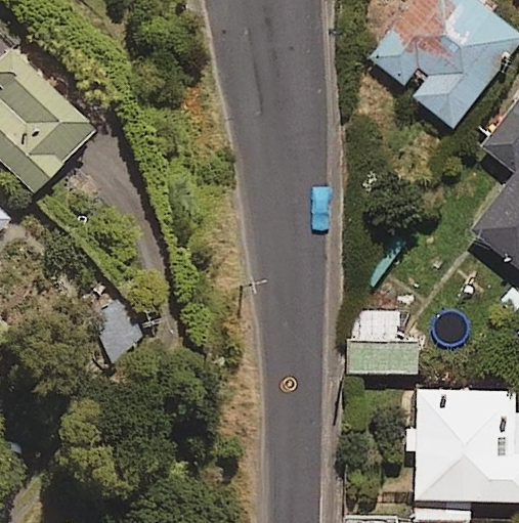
[(518,32),(492,11),(498,5),(490,0),(418,0),(372,58),(403,84),(413,73),(426,84),(417,95),(455,125),(518,42),(518,32)]
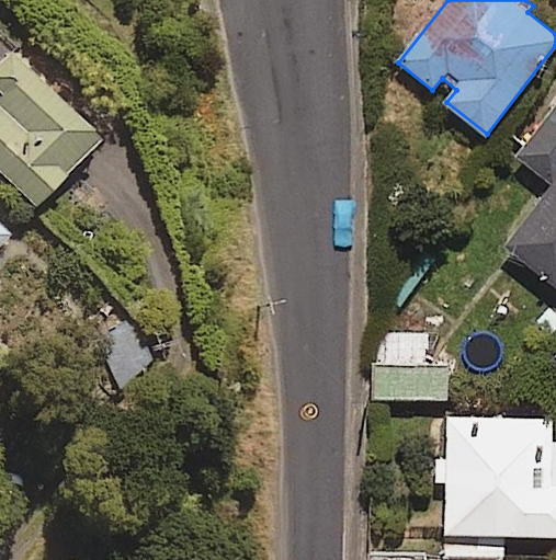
[(0,179),(30,210),(99,145),(8,50),(0,57),(0,179)]
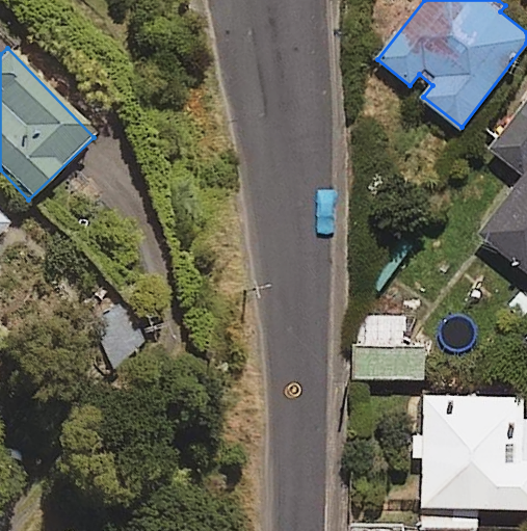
[(479,236),(526,272),(526,103),(491,151),(525,177),(479,236)]
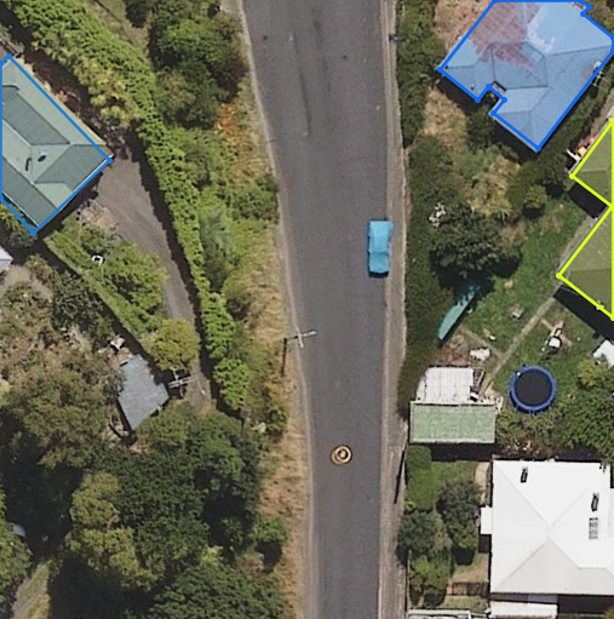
[(107,420),(122,437),(166,399),(127,354),(101,378),(125,406),(107,420)]
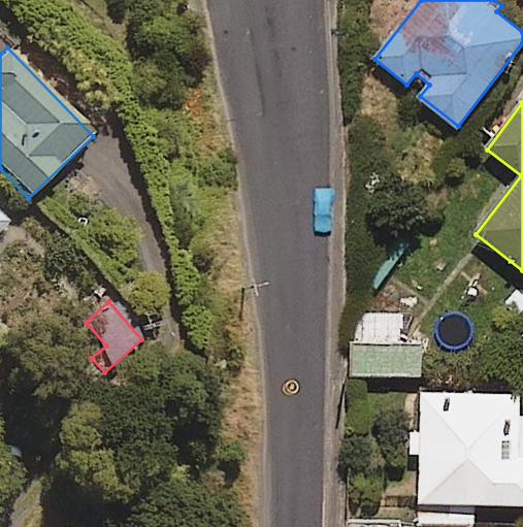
[(399,348),(398,315),(358,316),(358,349),(351,349),(352,377),(420,375),(419,347),(399,348)]
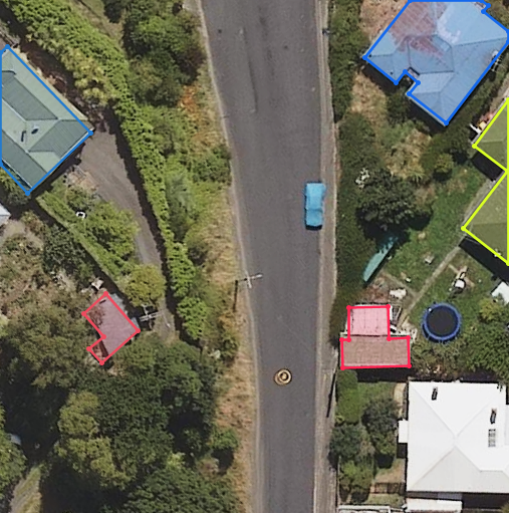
[(409,420),(394,420),(393,442),(409,443),(407,489),(508,491),(508,404),(503,404),(504,386),(411,382),(409,420)]
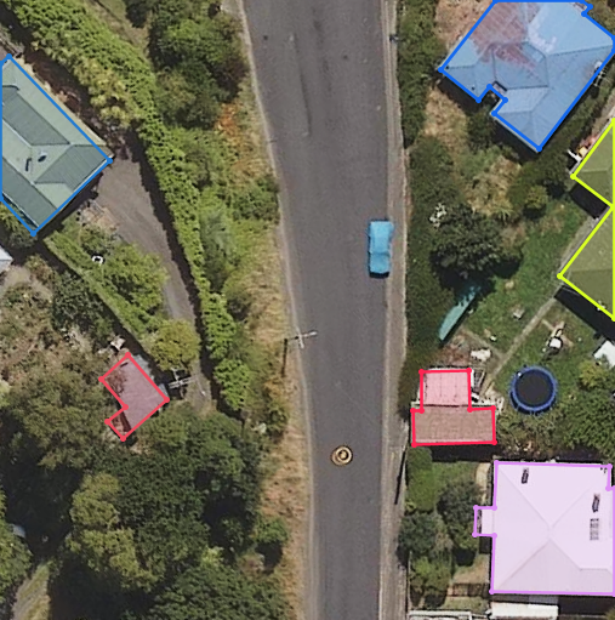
All buildings are outlined.
